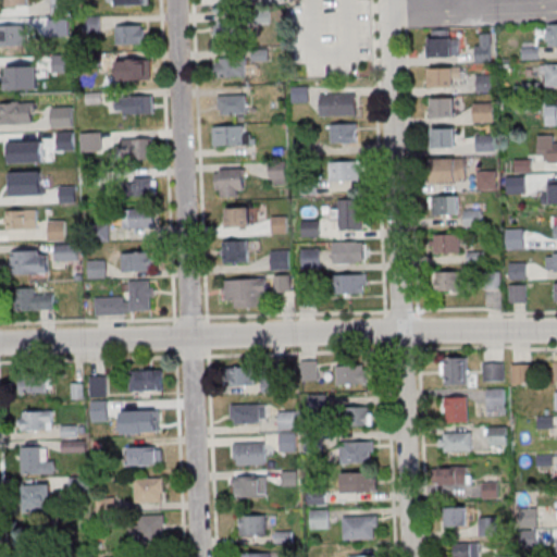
[(51,0),(51,13),(67,13),(66,0),(51,0)]
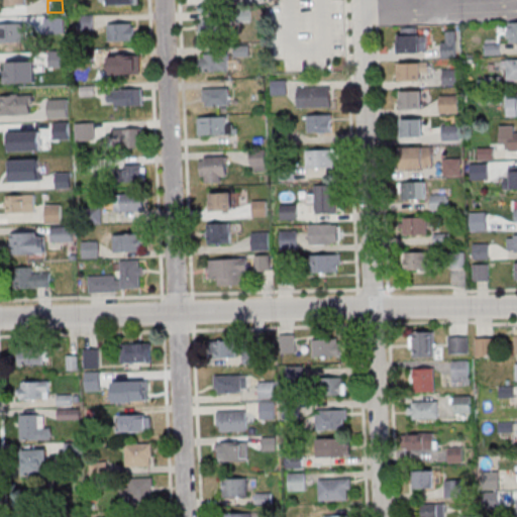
[(201,36),(220,36),(220,18),(201,18),(201,36)]
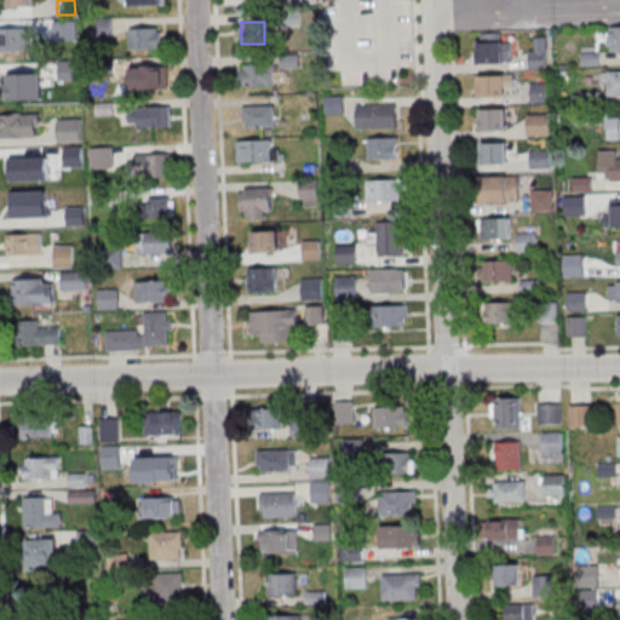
[(0,51),(30,52),(30,29),(0,28),(0,51)]
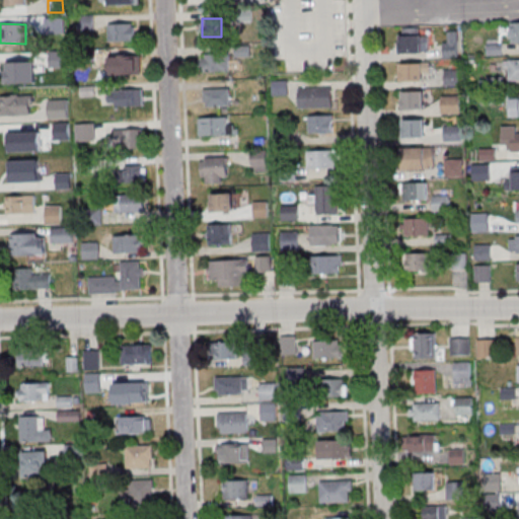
[(136,42),(136,23),(108,23),(108,42),(136,42)]
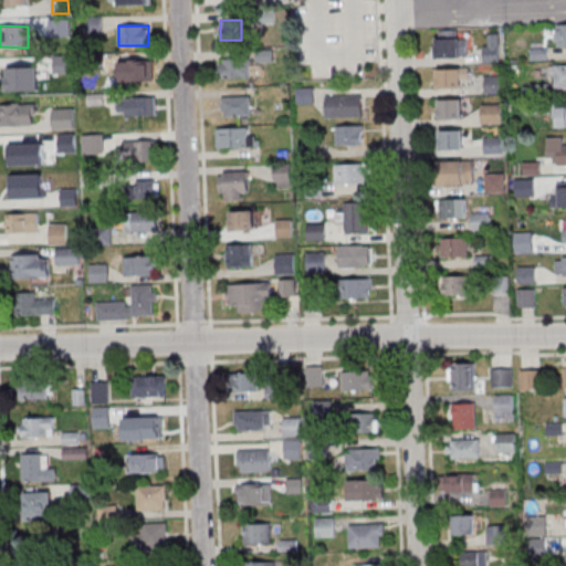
[(484,62),(500,62),(500,33),(484,33),(484,62)]
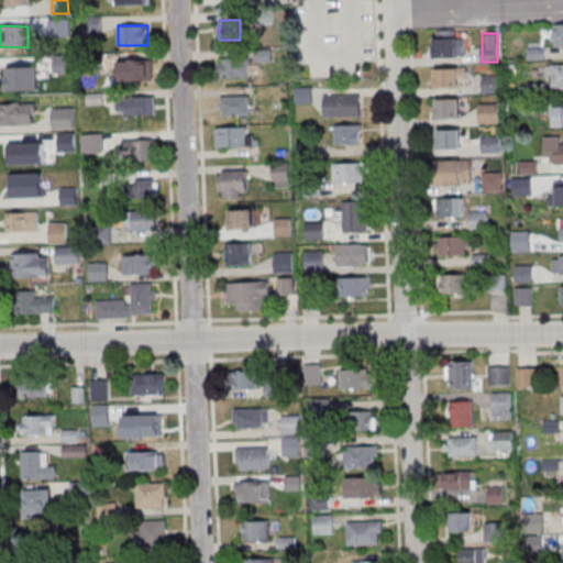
[(464,57),(464,37),(434,37),(434,57),(464,57)]
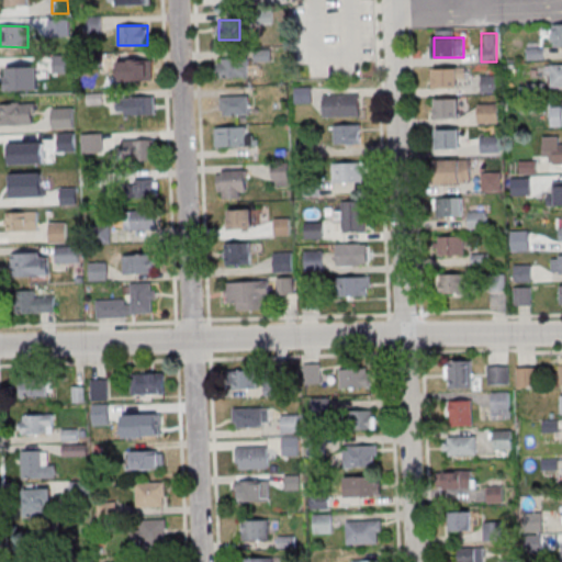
[(249,78),(249,58),(218,58),(218,78),(249,78)]
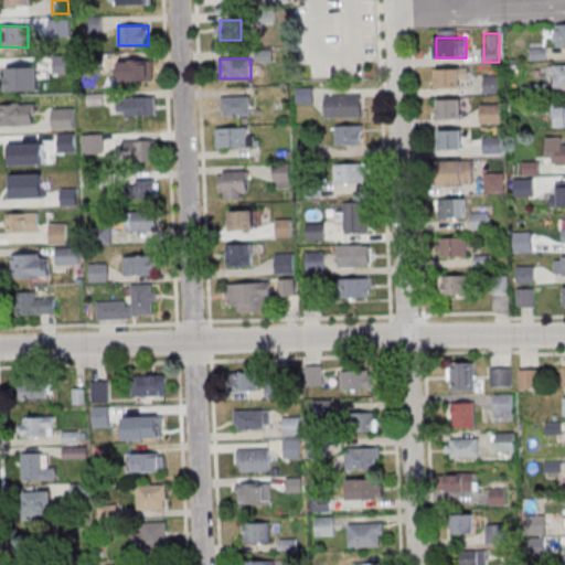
[(157,83),(157,61),(117,61),(117,83),(157,83)]
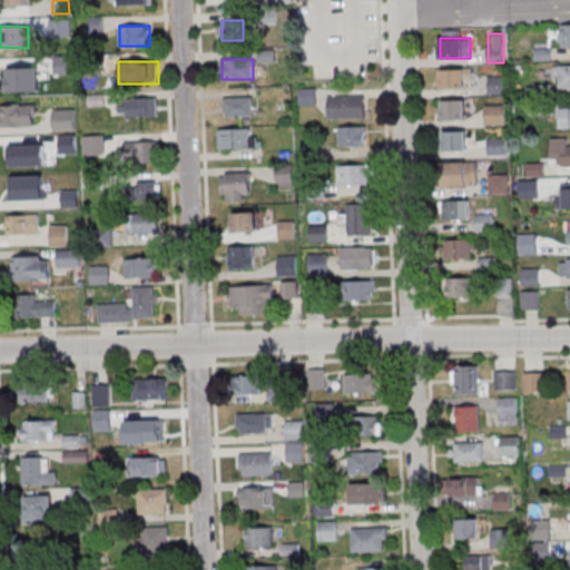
[(0,86),(27,86),(27,65),(0,64),(0,86)]
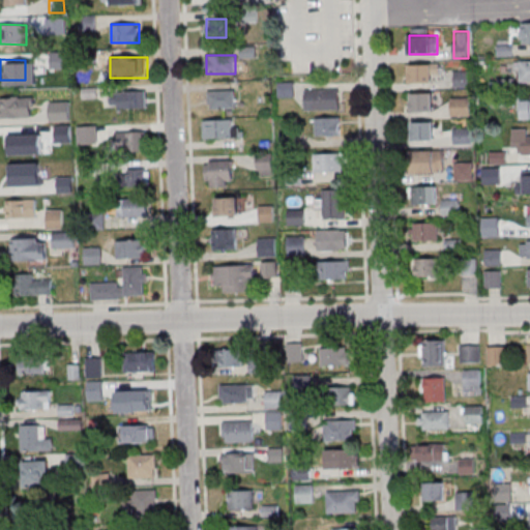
[(408,64),(408,83),(436,83),(436,64),(408,64)]
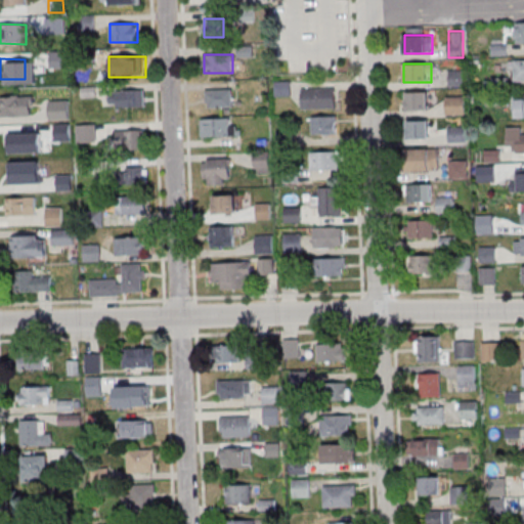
[(449,86),(463,86),(463,72),(449,72),(449,86)]
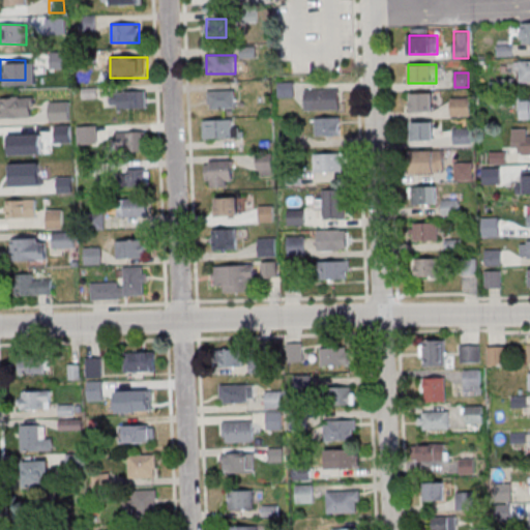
[(340,88),(305,88),(305,109),(340,109),(340,88)]
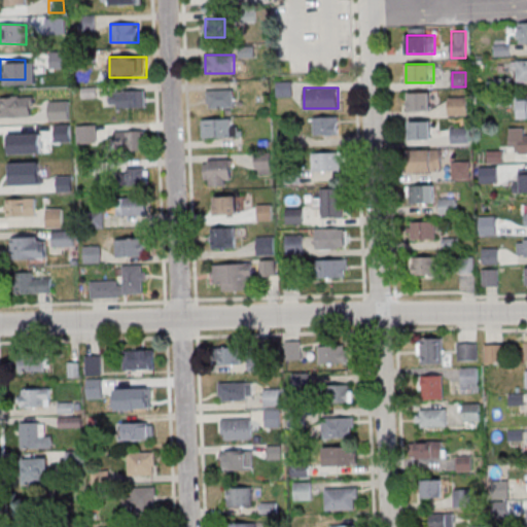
[(147,90),(111,90),(111,106),(147,106),(147,90)]
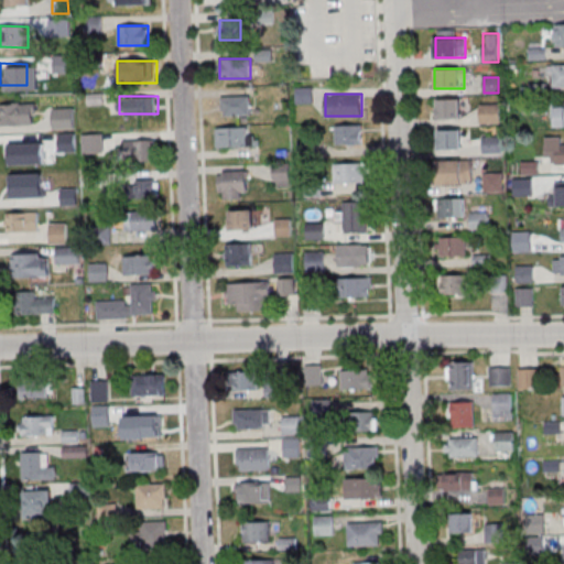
[(252,115),(252,96),(228,96),(228,115),(252,115)]
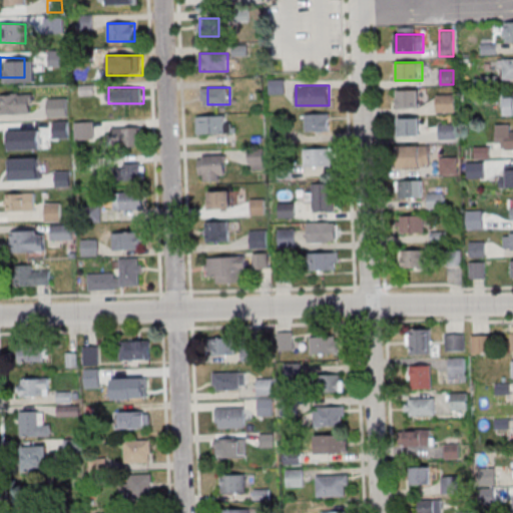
[(419,91),(396,91),(396,108),(419,108),(419,91)]
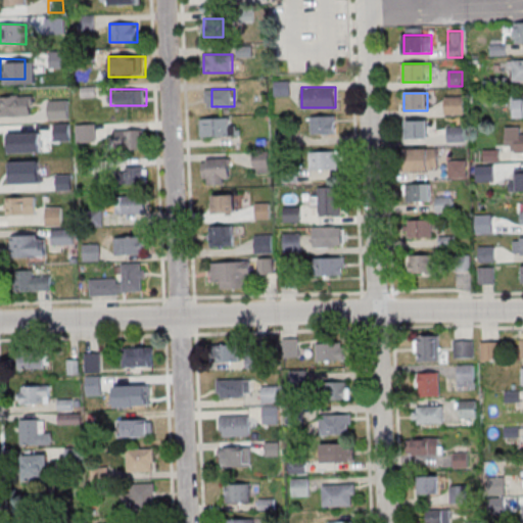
[(0,116),(32,117),(32,98),(0,97),(0,116)]
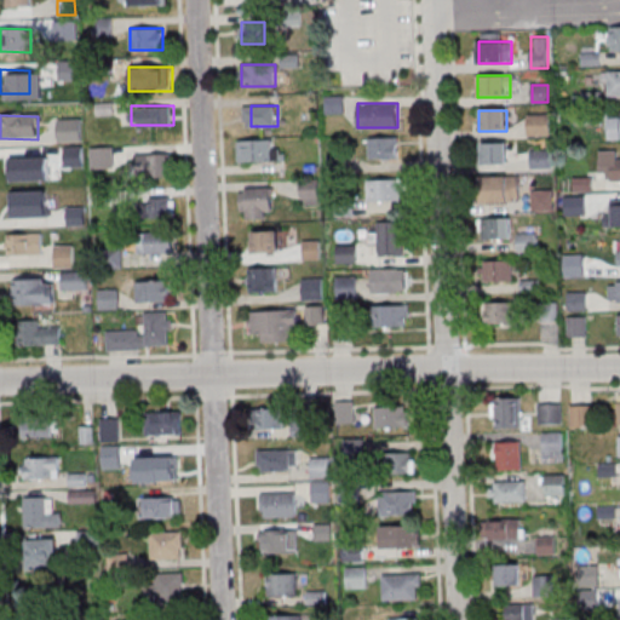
[(547,115),(528,116),(528,135),(547,135),(547,115)]
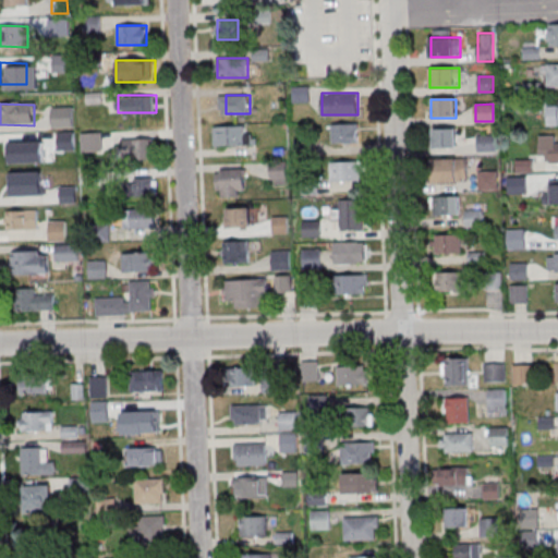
[(359,123),(331,123),(331,142),(359,142),(359,123)]
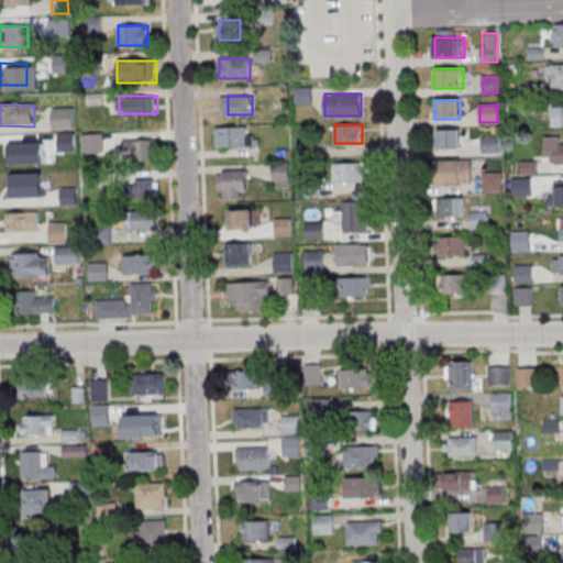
[(249,127),(217,127),(217,145),(256,145),(256,135),(249,135),(249,127)]
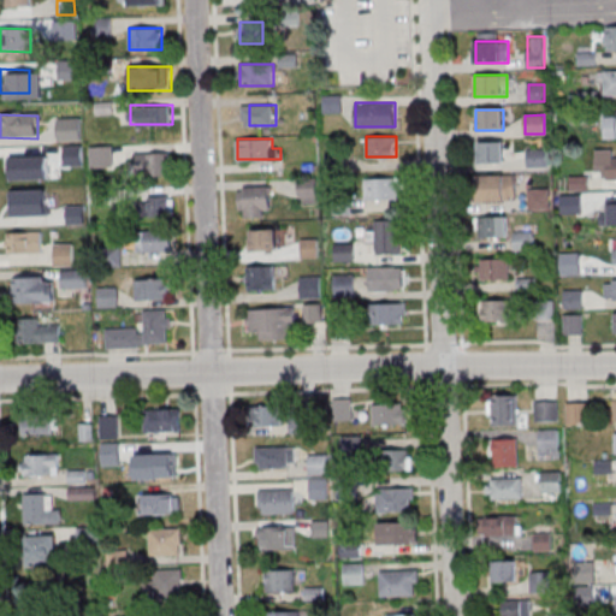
[(478,142),(478,164),(504,164),(504,142),(478,142)]
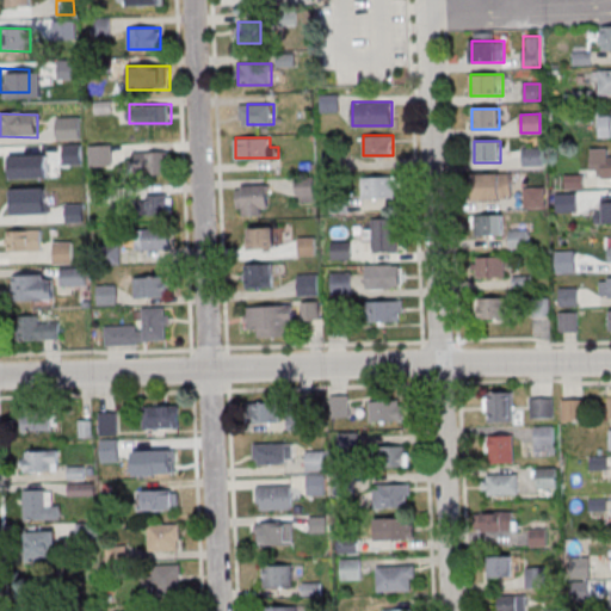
[(523,147),(523,166),(543,166),(543,147),(523,147)]
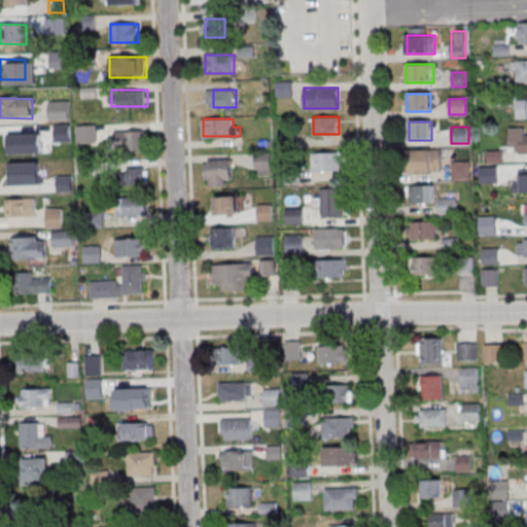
[(146,149),(146,130),(112,130),(112,149),(146,149)]
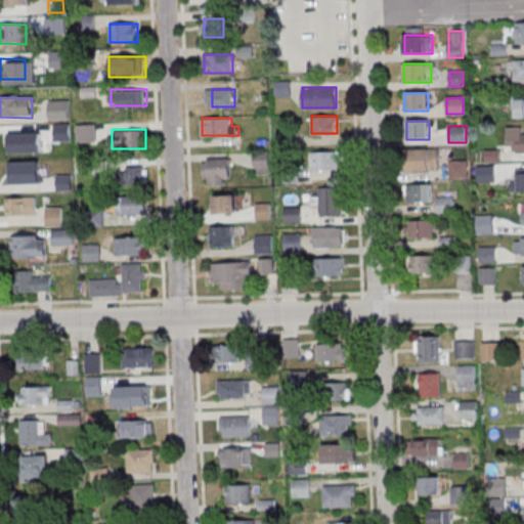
[(0,149),(30,149),(30,133),(0,133),(0,149)]
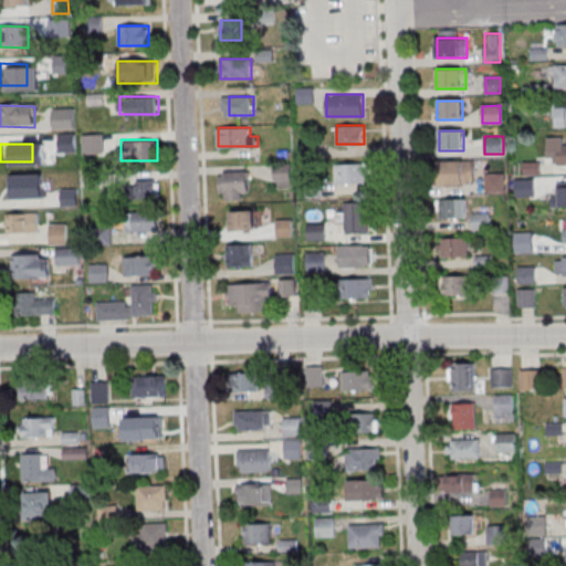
[(474,185),(474,160),(439,160),(439,185),(474,185)]
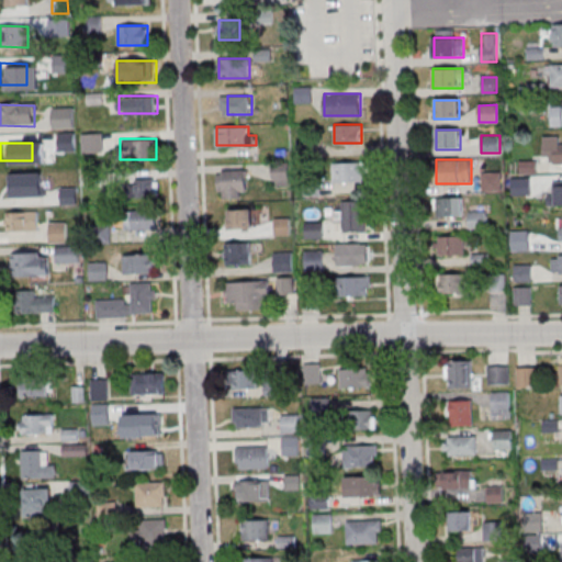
[(333,161),(333,182),(366,182),(366,161),(333,161)]
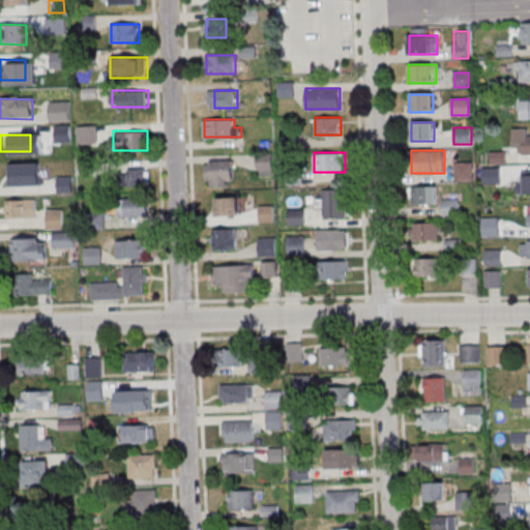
[(268,158),(258,159),(260,170),(270,169),(268,158)]
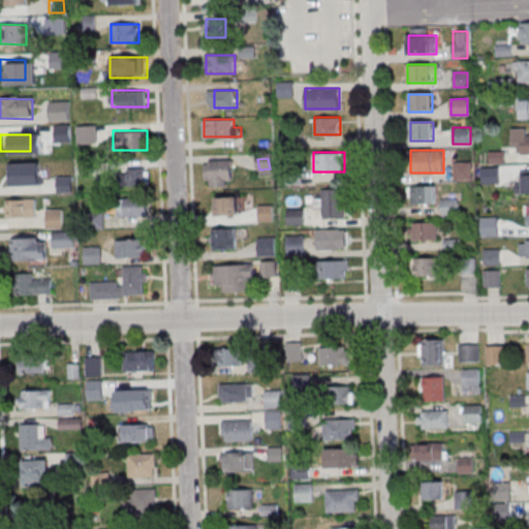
[(206,186),(231,186),(231,159),(206,159),(206,186)]
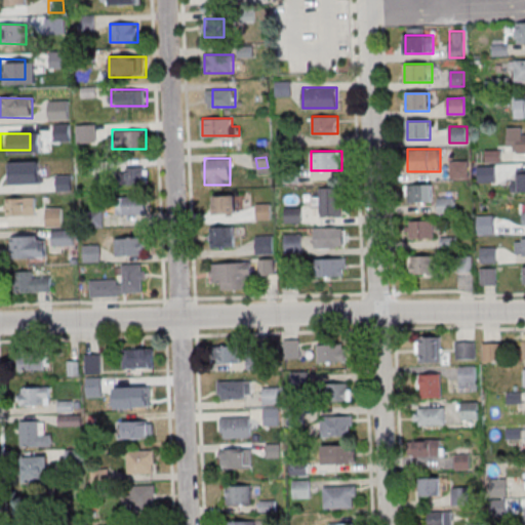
[(451,177),(469,177),(469,161),(451,161),(451,177)]
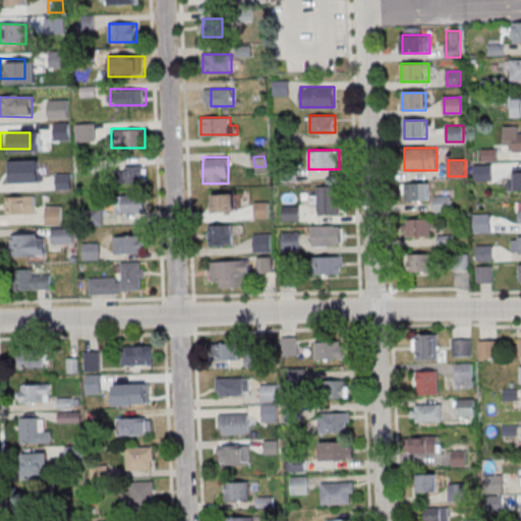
[(4,164),(4,179),(22,179),(22,164),(4,164)]
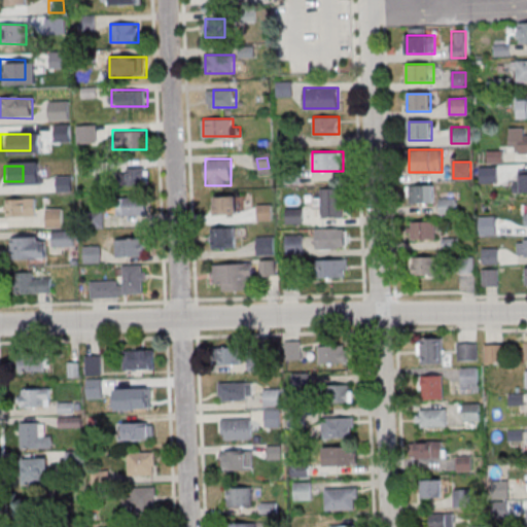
[(148,168),(123,168),(123,185),(148,185),(148,168)]
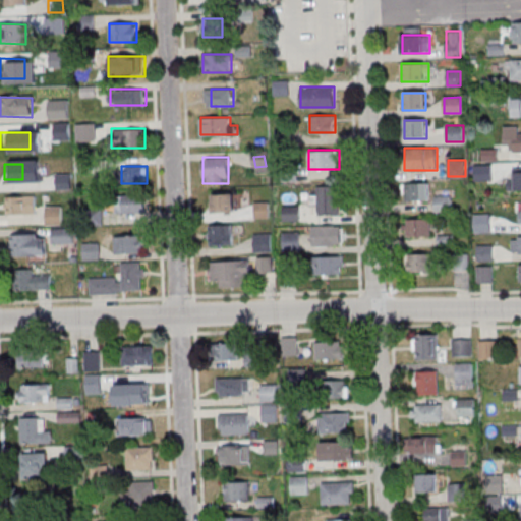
[(403,200),(429,200),(429,183),(403,183),(403,200)]
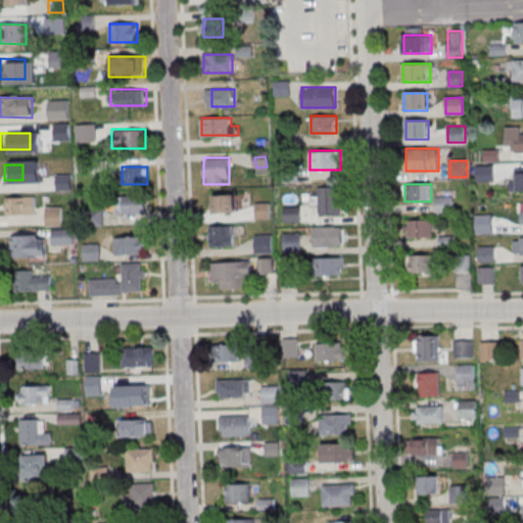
[(319,216),(340,216),(340,187),(319,187),(319,216)]
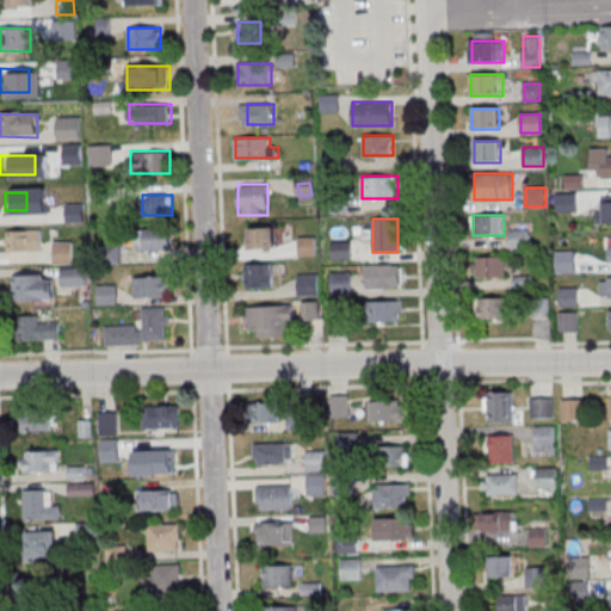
[(137,227),(137,250),(172,250),(172,227),(137,227)]
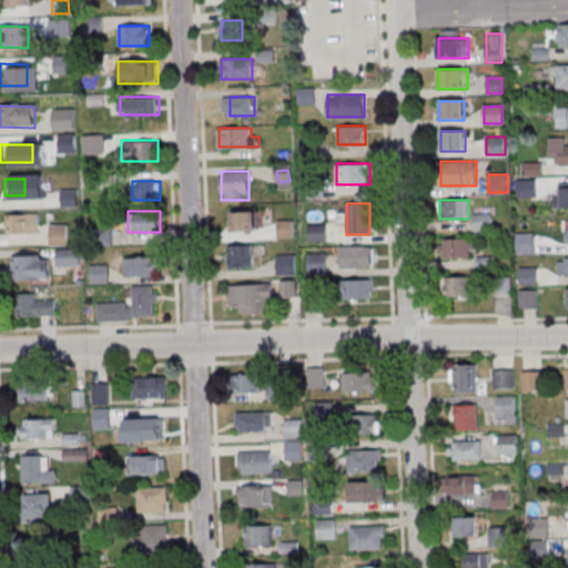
[(257,211),(230,211),(230,232),(257,232),(257,211)]
